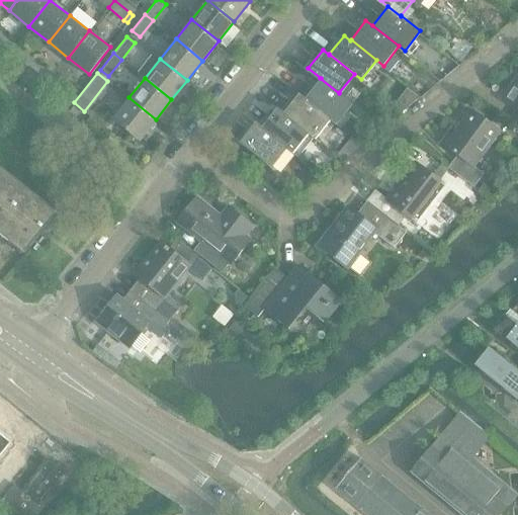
[(352,102),(339,92),(339,93),(320,78),(306,97),(305,98),(330,117),(331,116),(337,121),(352,102)]
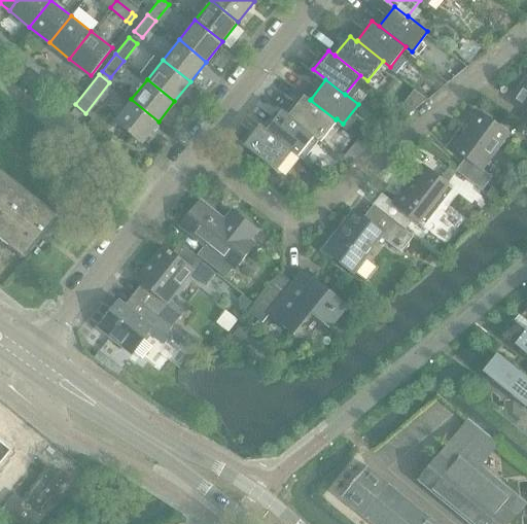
[(526,85),(525,90),(520,85),(512,98),(525,107),(516,120),(526,129),(526,85)]
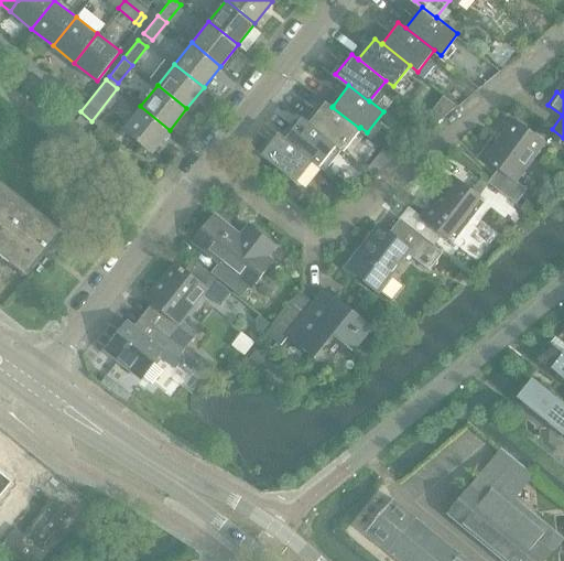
[(343,149),(359,128),(332,107),(333,106),(325,100),(308,121),(335,143),(336,142),(343,149)]
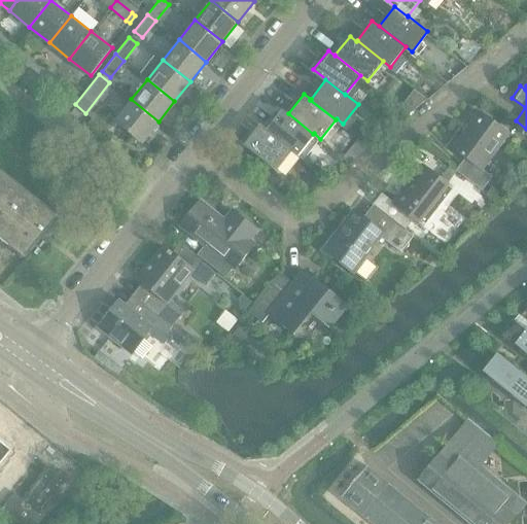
[(407,98),(399,107),(408,113),(417,105),(407,98)]
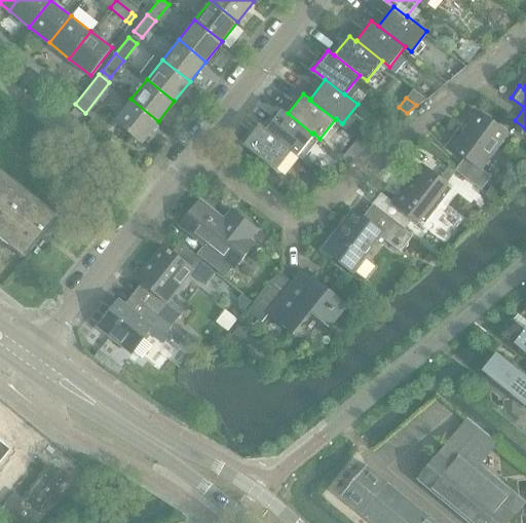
[(142,142),(158,121),(130,99),(114,120),(142,142)]
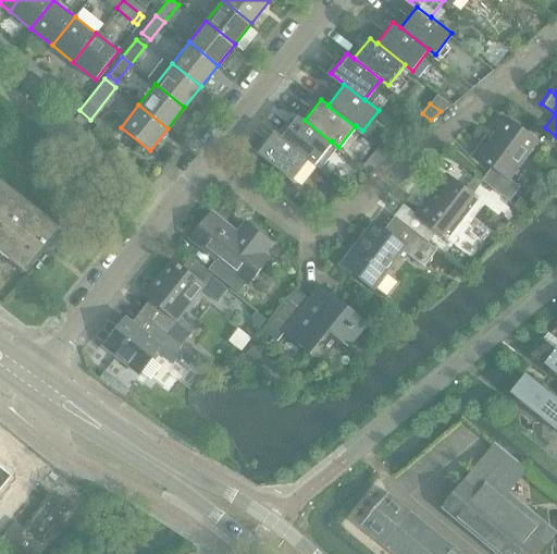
[(316,162),(331,142),(305,120),(297,114),(281,135),(309,158),(316,162)]
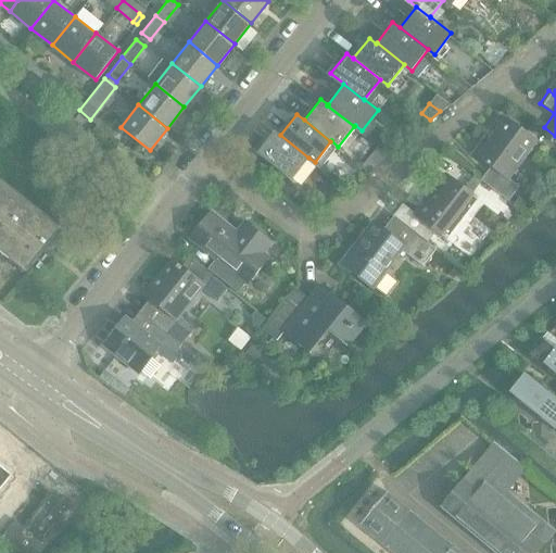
[(508,177),(535,139),(504,116),(477,155),(491,165),(480,179),(481,180),(508,200),(519,185),(508,177)]
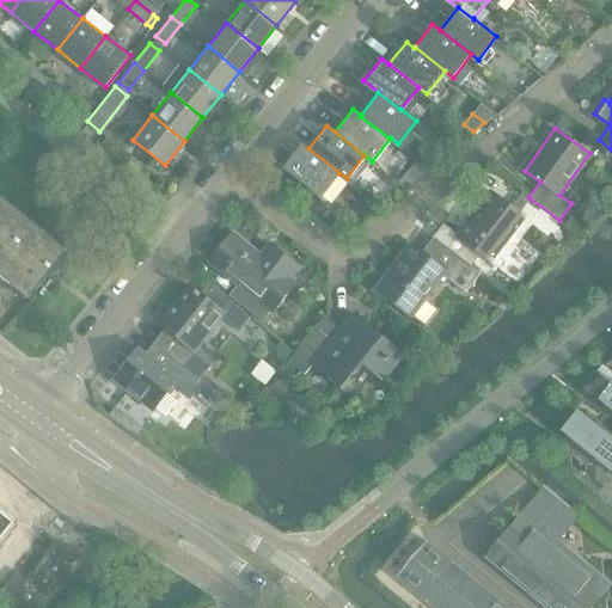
[(322,197),(340,173),(308,148),(301,143),(283,167),(322,197)]
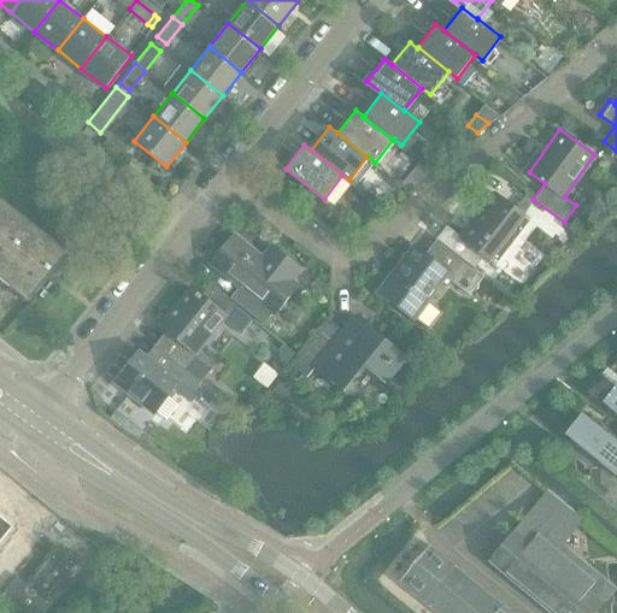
[(435,237),(442,243),(471,266),(481,254),(493,264),(528,219),(522,214),(513,207),(495,192),(460,235),(446,224),(435,237)]
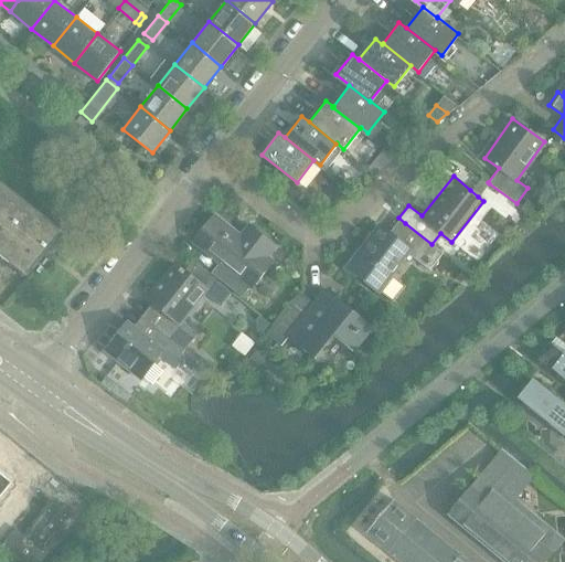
[(481,177),(470,190),(478,197),(489,183),(488,182),(481,177)]
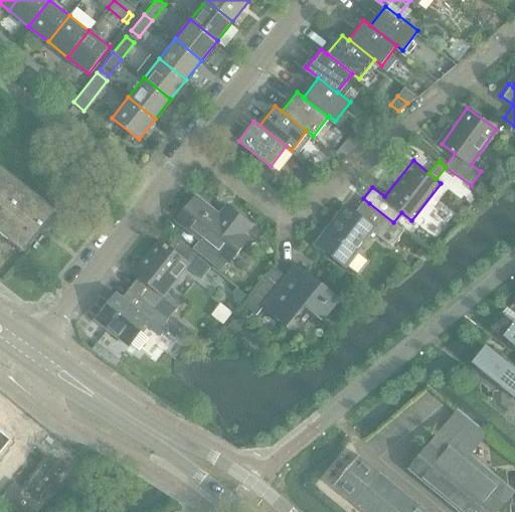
[(0,232),(24,251),(56,210),(0,165),(0,232)]
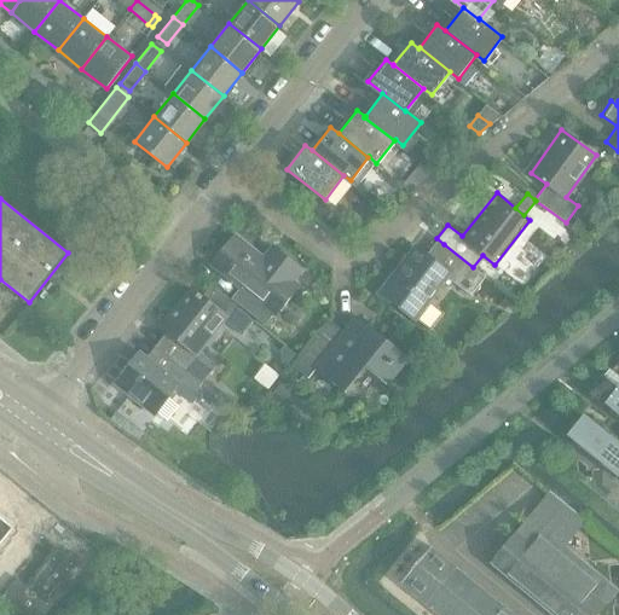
[(369,202),(364,208),(364,214),(370,219),(379,209),(369,202)]
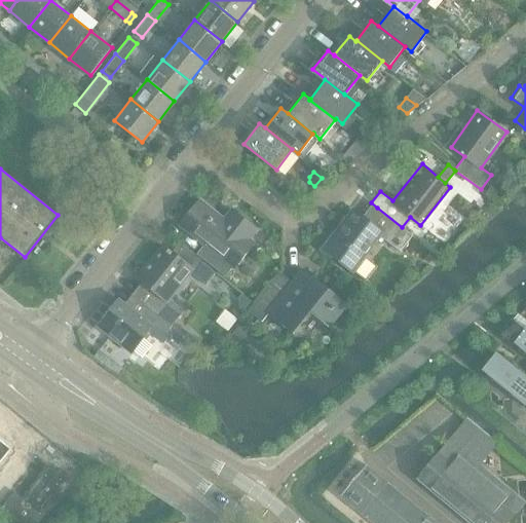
[(230,209),(221,221),(214,216),(216,214),(198,199),(179,224),(203,243),(196,253),(225,274),(232,266),(233,267),(253,241),(248,238),(256,228),(230,209)]
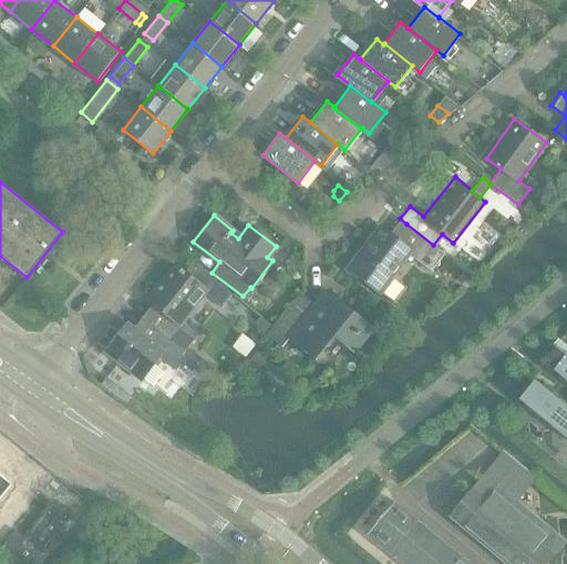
[(443,253),(433,245),(406,224),(395,239),(382,229),(358,259),(353,257),(344,267),(349,270),(351,268),(391,299),(403,286),(390,275),(410,250),(431,267),(443,253)]
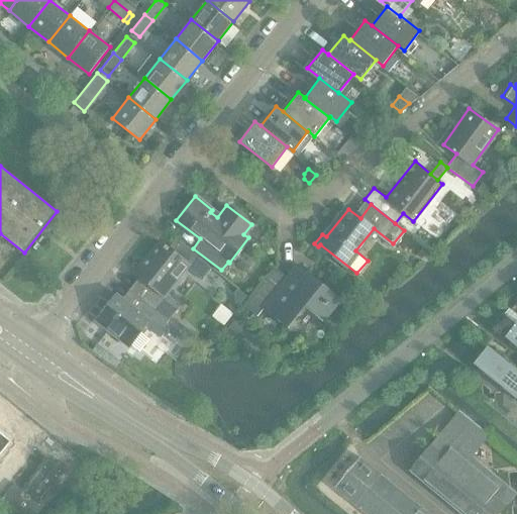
[(147,289),(140,298),(168,319),(179,306),(164,294),(186,266),(202,279),(211,268),(175,238),(168,247),(159,240),(133,273),(145,282),(143,286),(147,289)]
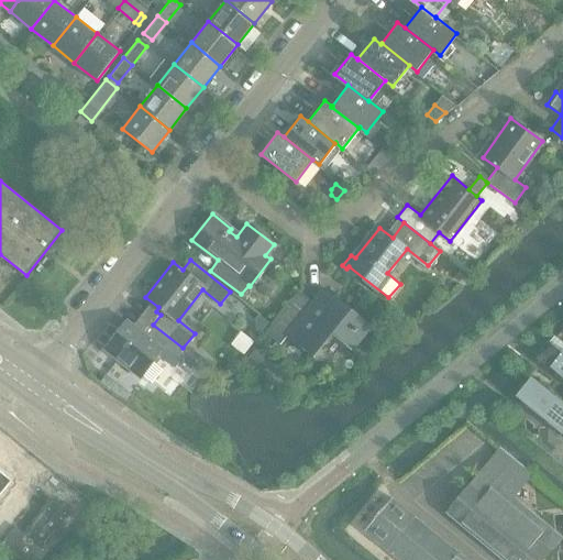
[(353,349),(372,325),(323,286),(306,308),(293,298),(265,332),(279,344),(287,335),(313,355),(332,331),(353,349)]
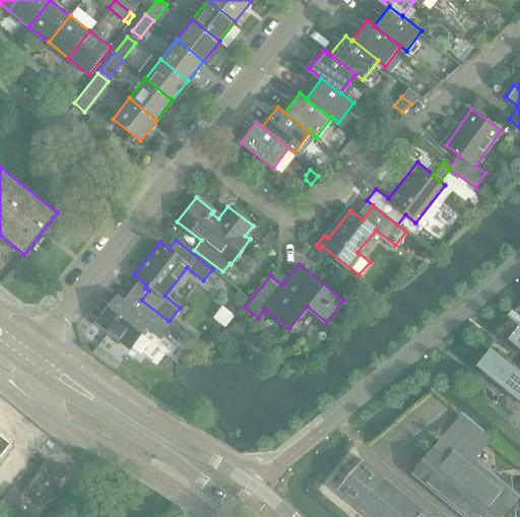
[(163,328),(169,321),(141,300),(133,309),(117,296),(96,321),(128,346),(147,323),(163,328)]
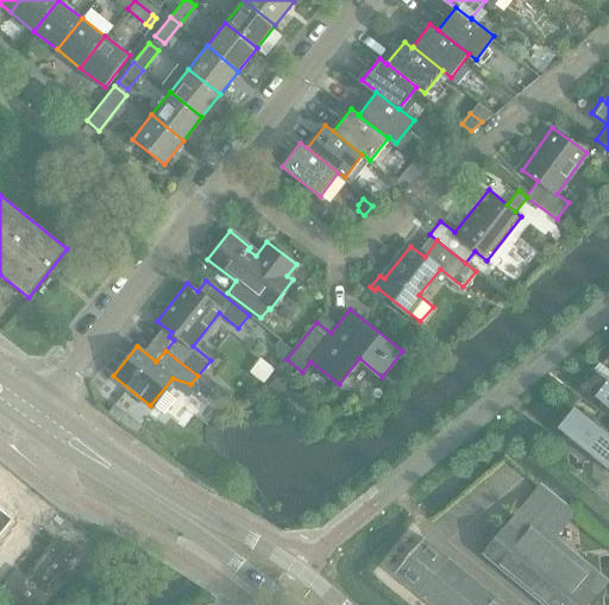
[(608,369),(600,361),(594,369),(608,380),(608,379),(608,369)]
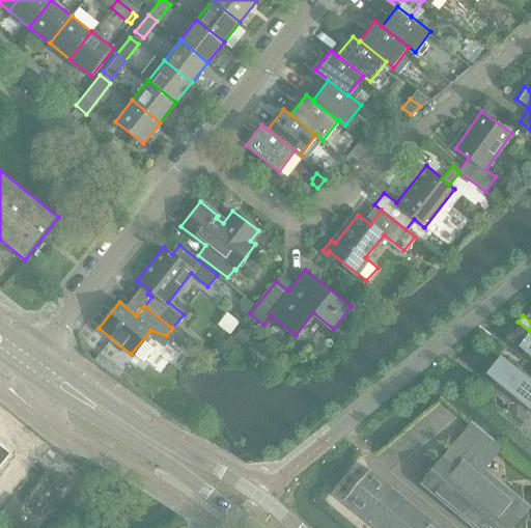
[(530,331),(530,332),(520,345),(530,355),(530,331)]
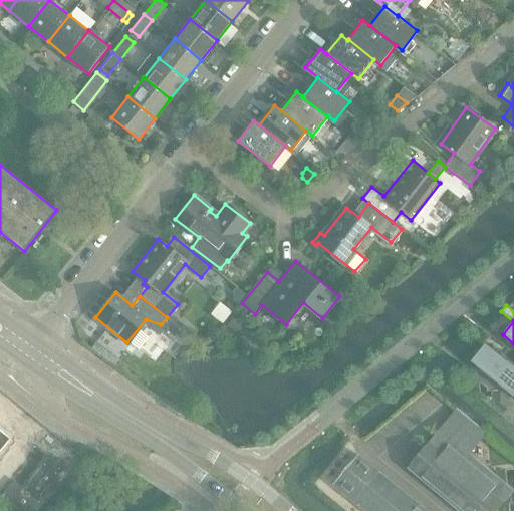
[(513,395),(513,367),(485,344),(472,361),(513,395)]
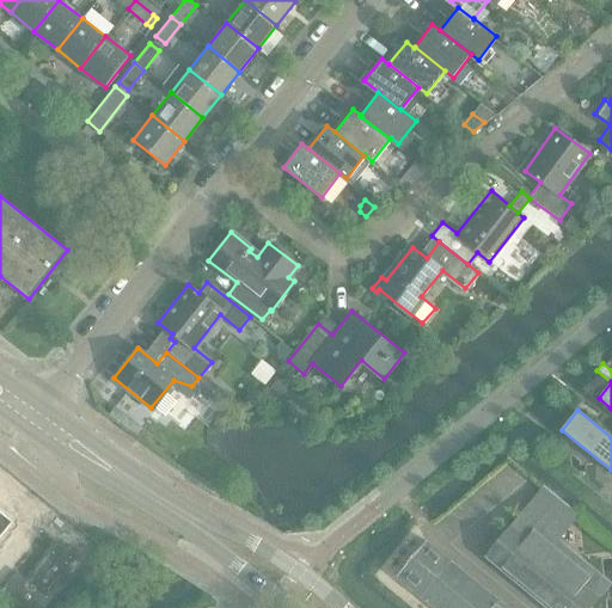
[(543,486),(520,514),(488,552),(555,607),(588,607),(610,583),(554,536),(574,511),(543,486)]
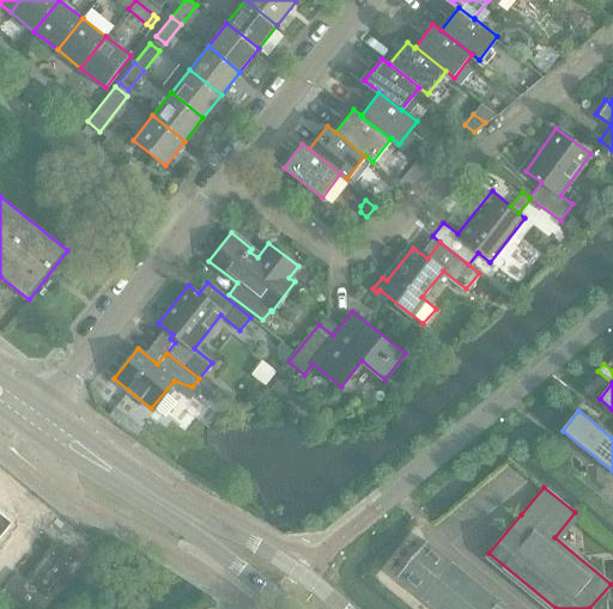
[(436,608),(511,608),(426,539),(395,576),(436,608)]
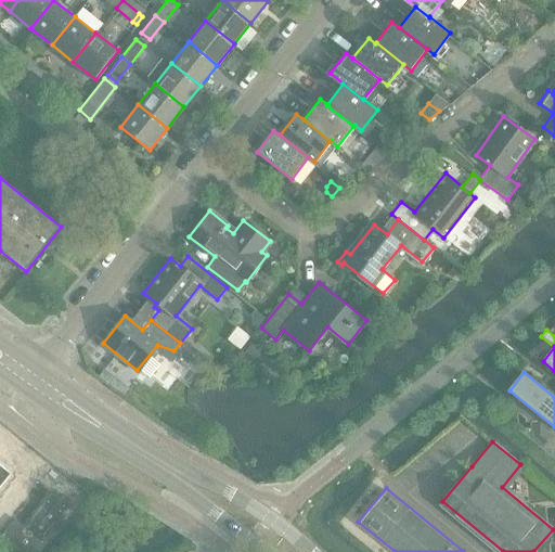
[(52,490),(24,525),(15,518),(1,537),(20,551),(38,551),(46,543),(42,540),(74,501),(63,492),(60,497),(52,490)]
